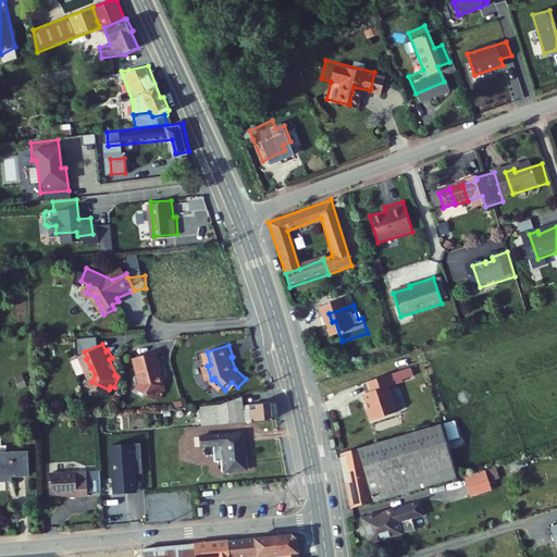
[(165,381),(166,380),(162,364),(165,363),(162,355),(160,356),(158,348),(139,353),(141,360),(139,361),(143,370),(144,370),(146,378),(141,385),(158,394),(160,391),(163,393),(169,383),(165,381)]
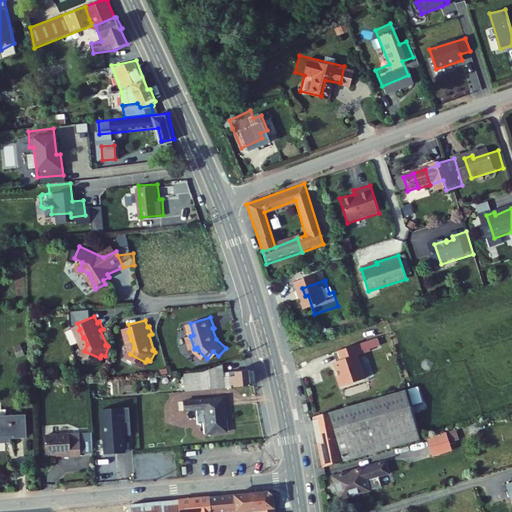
[(381,349),(377,339),(336,353),(338,362),(336,363),(339,372),(341,371),(342,375),(339,376),(343,387),(365,380),(358,357),(381,349)]
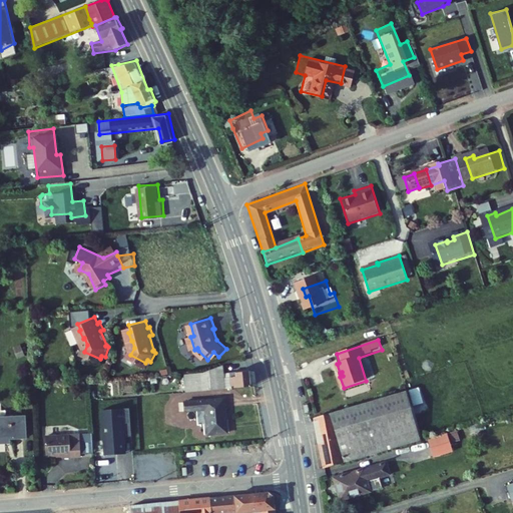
[(226,363),(209,370),(206,370),(207,387),(209,387),(209,383),(213,383),(212,380),(227,379),(227,372),(226,363)]
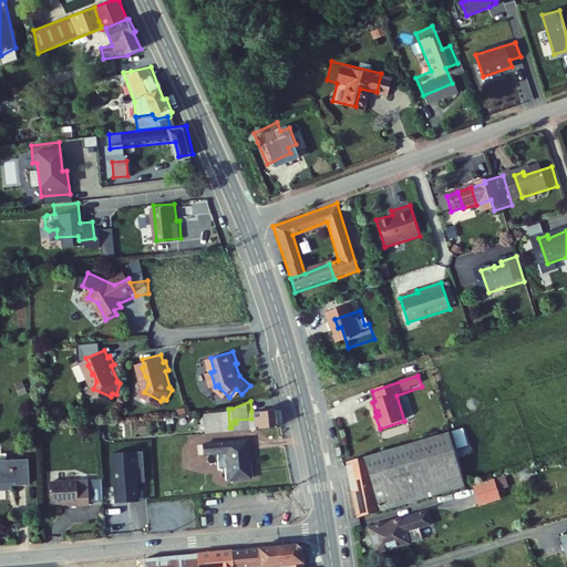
[(206,411),(208,430),(229,428),(228,409),(206,411)]
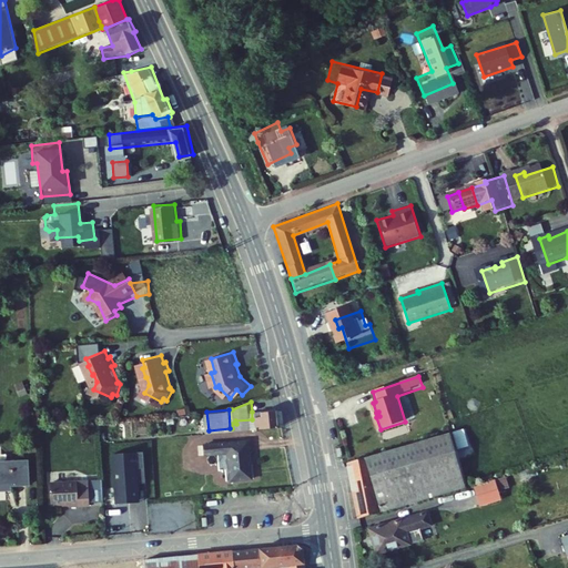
[(232,424),(232,428),(280,424),(279,409),(252,412),(252,419),(235,421),(236,424),(232,424)]
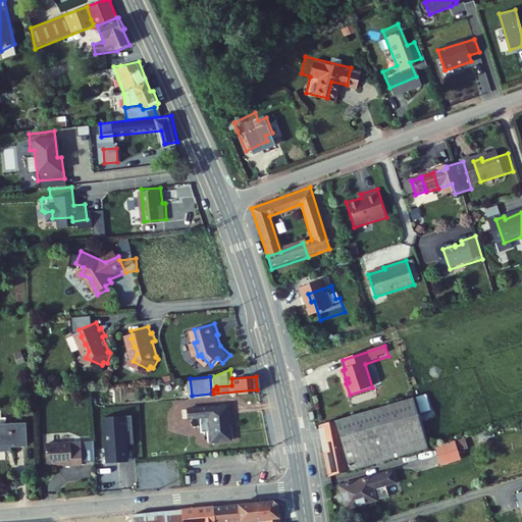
[(412,399),(335,422),(350,471),(427,448),(412,399)]
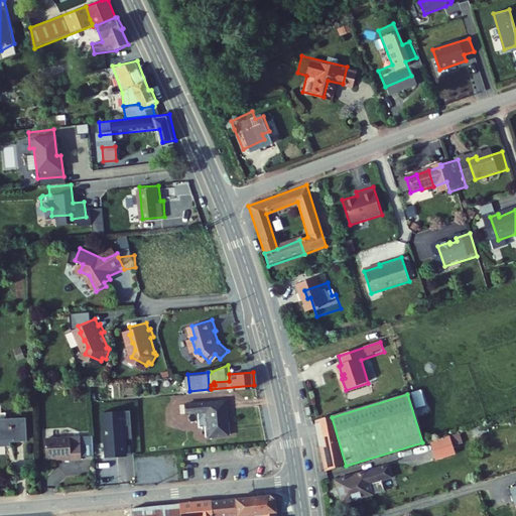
[(233,419),(231,398),(190,401),(191,411),(213,409),(216,434),(232,432),(231,419),(233,419)]
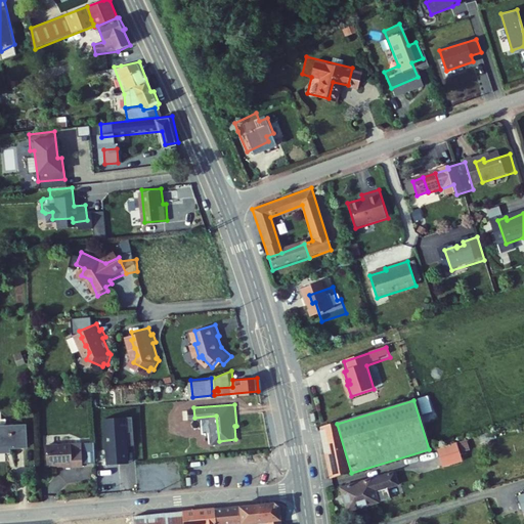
[(136,465),(131,418),(103,419),(107,468),(136,465)]
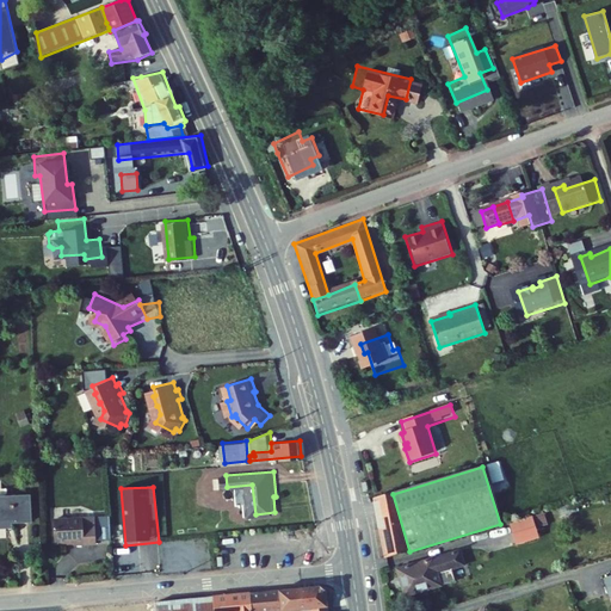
[(393,494),(374,499),(386,559),(387,559),(409,551),(393,494)]
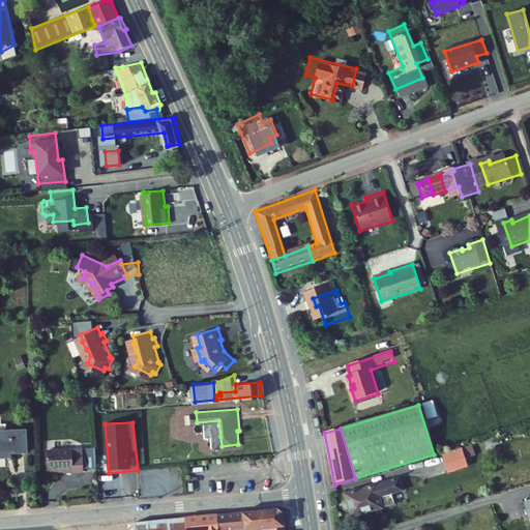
[(0,431),(0,458),(7,459),(7,453),(27,453),(26,431),(0,431)]
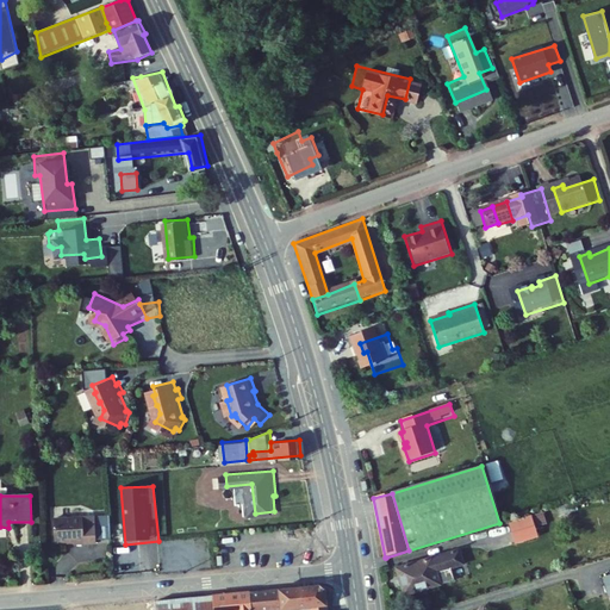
[(79,506),(57,508),(58,518),(80,517),(79,506)]
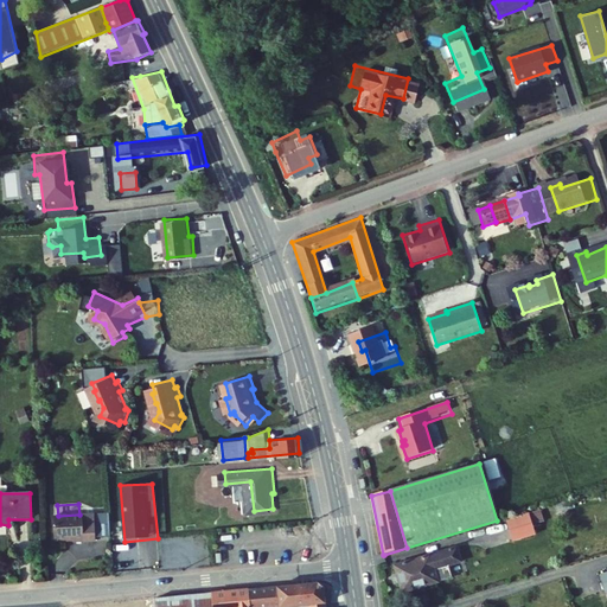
[(541,510),(518,517),(524,536),(547,528),(541,510)]
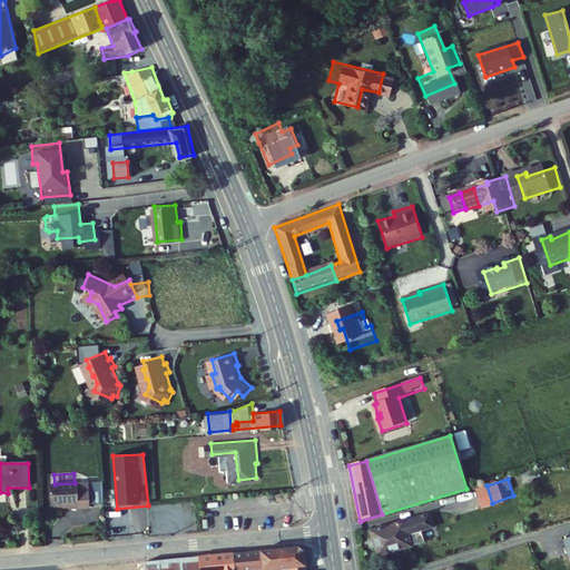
[(50,485),(51,508),(67,507),(67,510),(90,509),(90,504),(89,482),(75,483),(55,484),(50,485)]
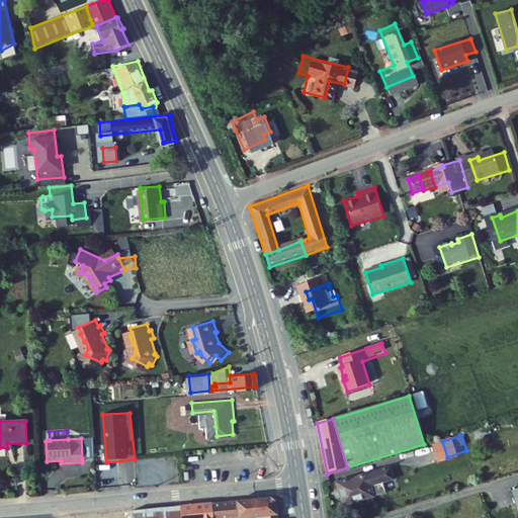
[(92,438),(81,438),(82,458),(93,458),(92,438)]
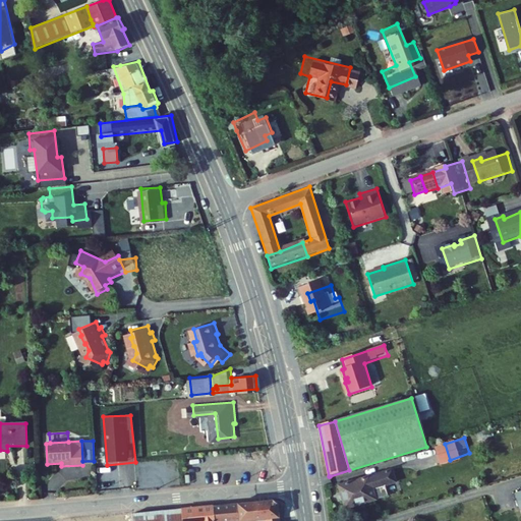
[(393,469),(338,485),(345,510),(378,501),(374,489),(397,483),(393,469)]
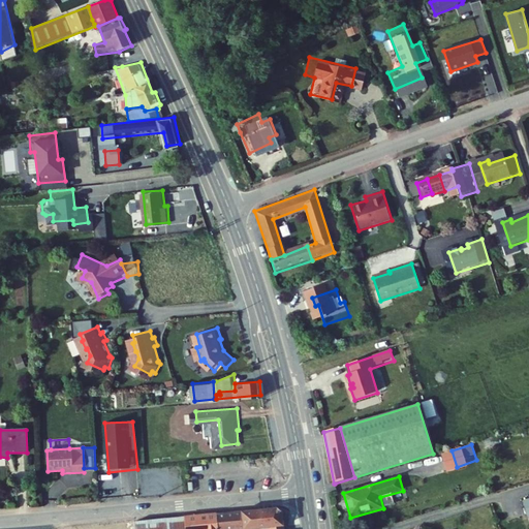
[(228,528),(269,525),(283,524),(282,512),(276,509),(215,514),(217,528),(228,528)]
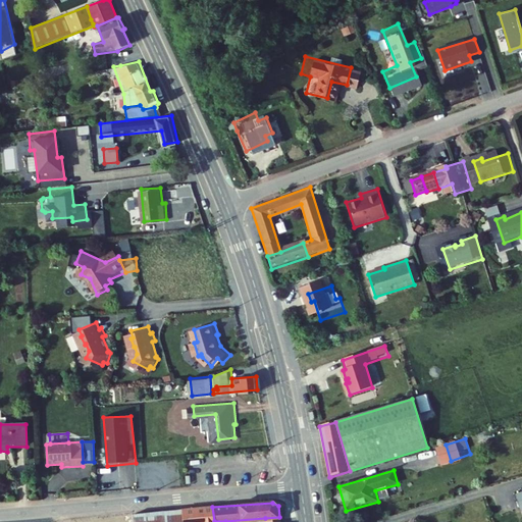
[(214,521),(212,507),(181,510),(183,521),(214,521)]
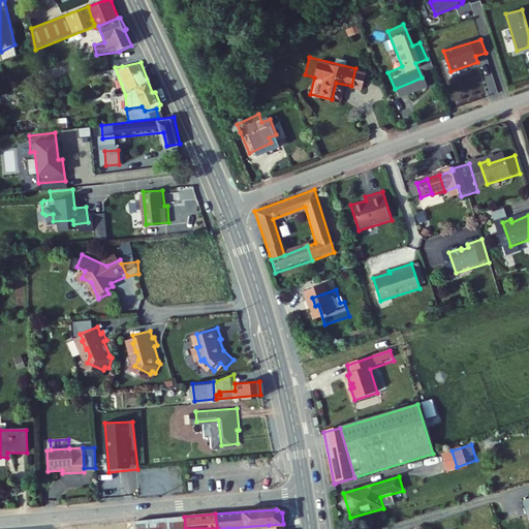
[(185,528),(184,517),(137,521),(137,528),(185,528)]
